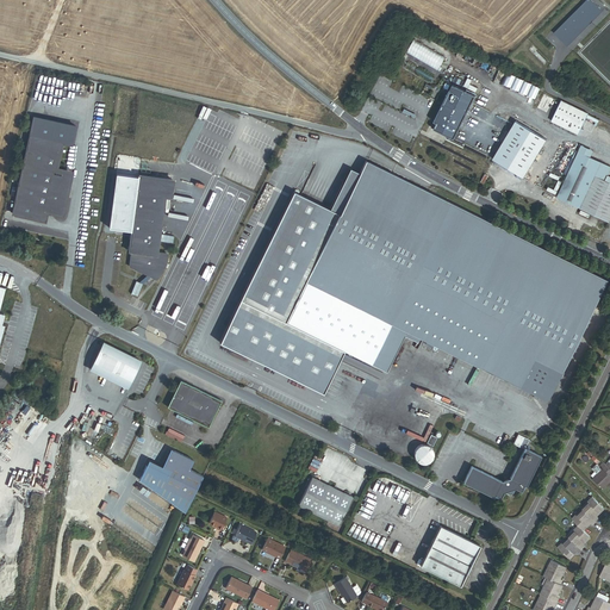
[(592,0),(584,0),(553,32),(567,45),(603,10),(592,0)]
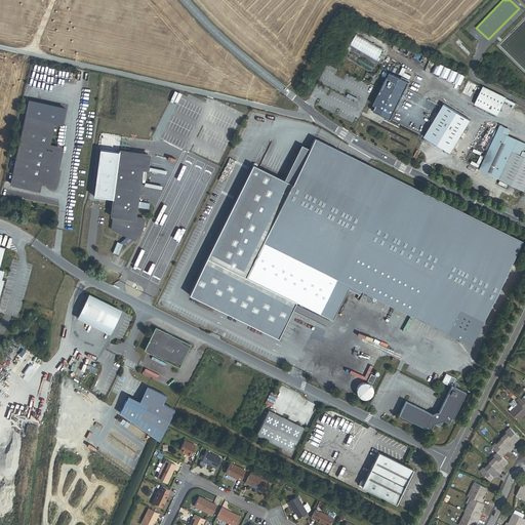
[(350,45),(377,59),(382,48),(355,34),(350,45)]
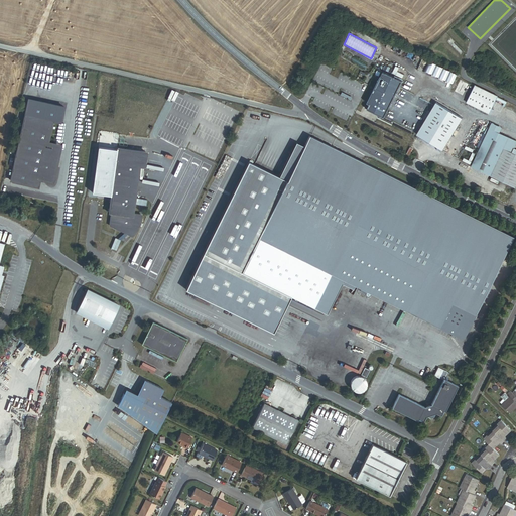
[(384,116),(401,79),(381,71),(367,102),(368,103),(366,108),(384,116)]
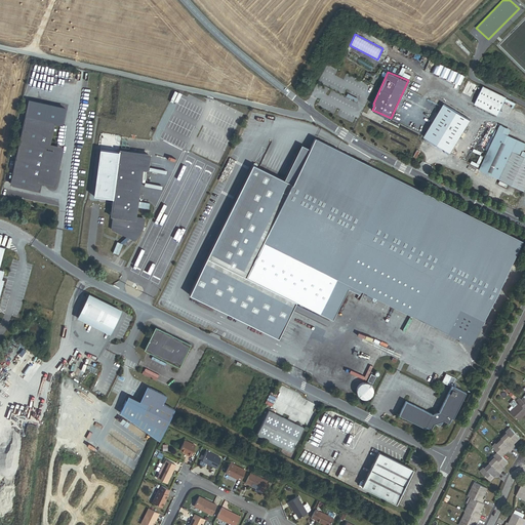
[(507,98),(483,87),(475,104),(498,116),(507,98)]
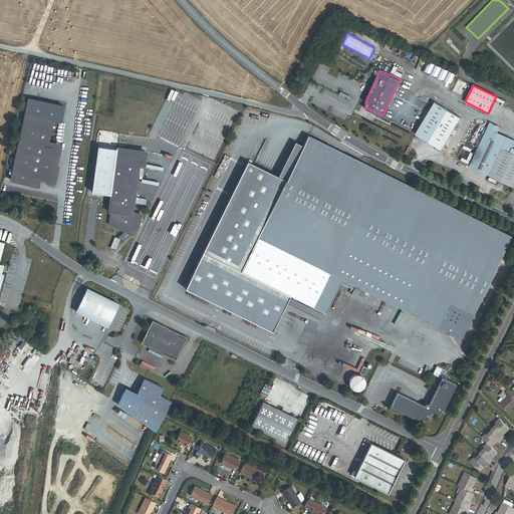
[(341,89),(339,95),(350,98),(351,93),(341,89)]
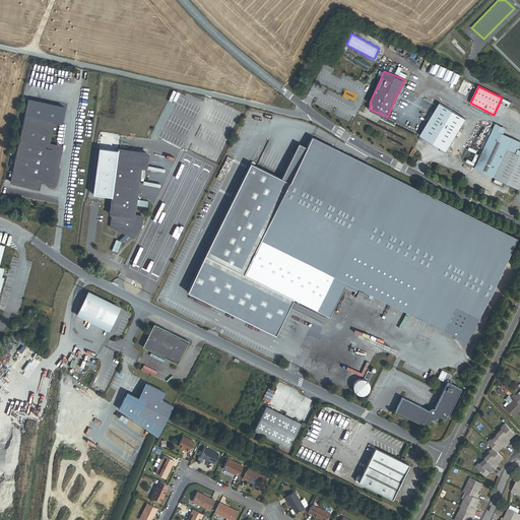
[(466,119),(440,104),(420,136),(446,151),(466,119)]
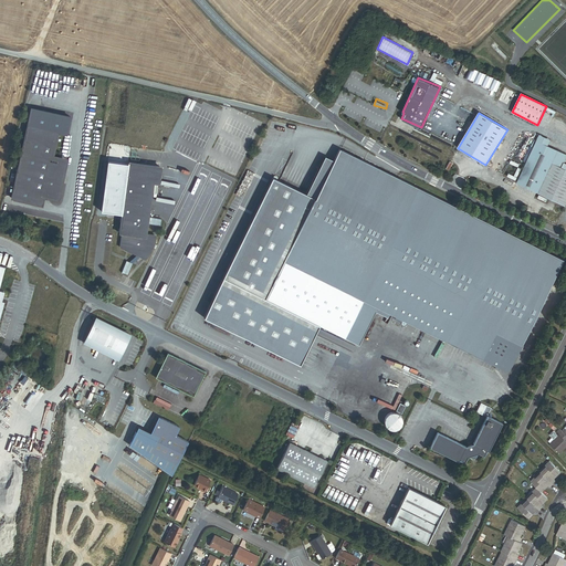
[(58,132),(28,125),(23,140),(31,143),(32,134),(55,139),(58,132)]
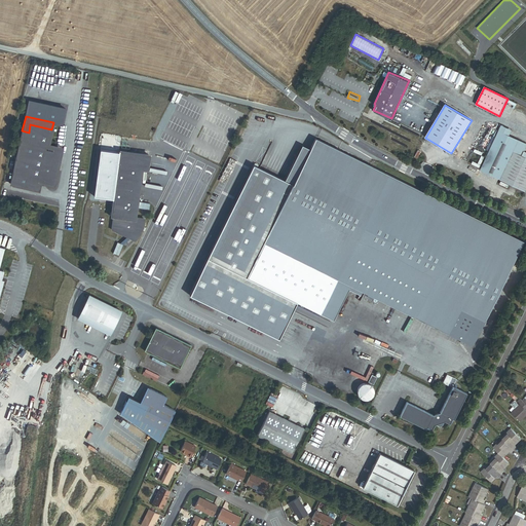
[(58,164),(58,160),(58,157),(58,154),(57,151),(55,148),(48,146),(48,145),(51,129),(30,124),(29,133),(22,130),(10,185),(32,189),(32,186),(39,186),(39,183),(40,182),(47,184),(49,182),(51,179),(53,176),(54,174),(57,171),(57,167),(58,164)]
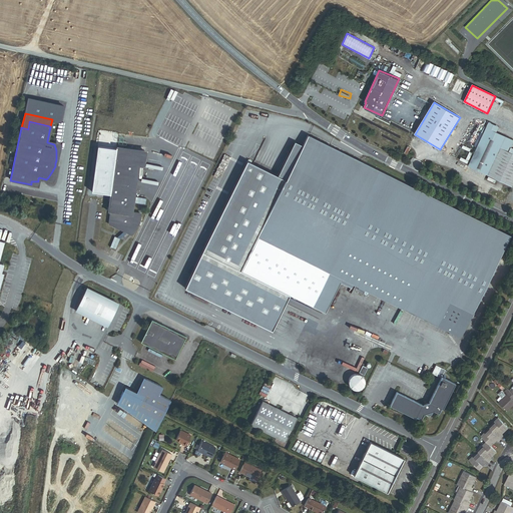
[(489,122),(486,128),(496,132),(499,127),(489,122)]
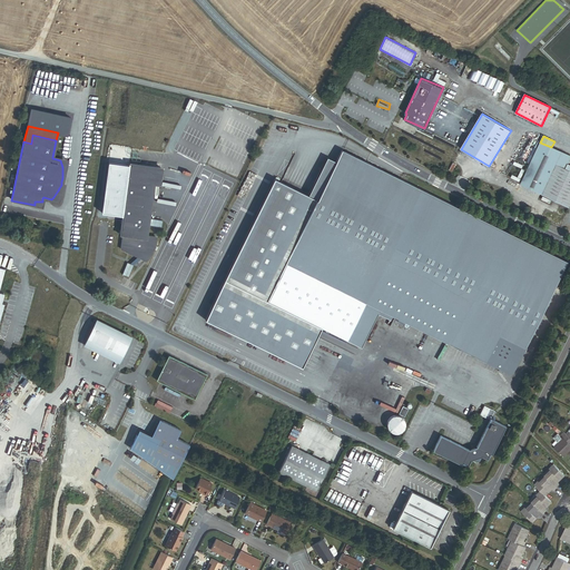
[(540,143),(521,183),(542,194),(556,164),(566,168),(568,164),(569,159),(569,156),(551,147),(540,143)]
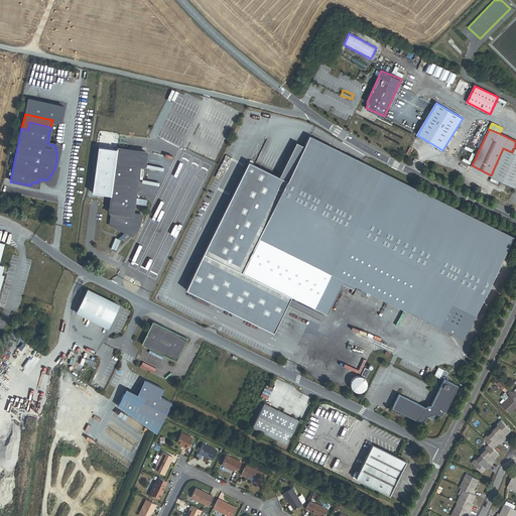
[(313,308),(330,274),(333,275),(323,294),(331,298),(340,279),(462,339),(511,237),(308,138),(242,273),(313,308)]
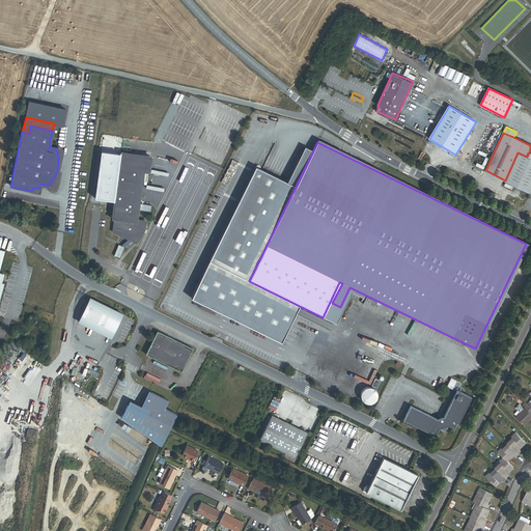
[(54,188),(62,149),(49,146),(49,147),(56,149),(57,152),(58,156),(58,159),(58,162),(58,166),(57,169),(57,172),(55,175),(54,177),(52,180),(50,184),(48,186),(40,184),(39,185),(54,188)]
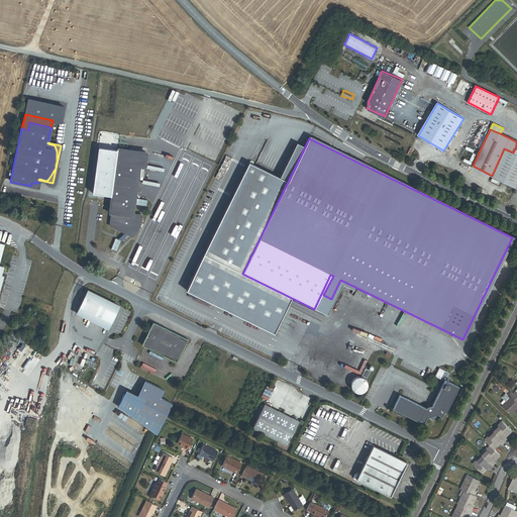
[(110,214),(105,225),(128,236),(133,231),(136,227),(133,225),(135,222),(138,224),(142,218),(133,217),(140,167),(136,166),(137,161),(141,161),(142,152),(115,148),(106,213),(110,214)]
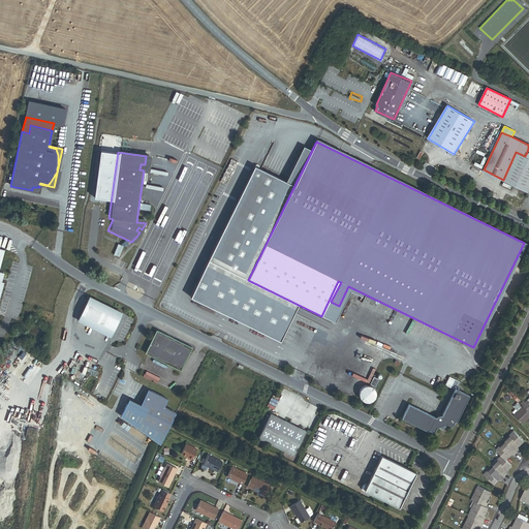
[(516,152),(503,180),(528,191),(528,189),(528,158),(525,156),(516,152)]
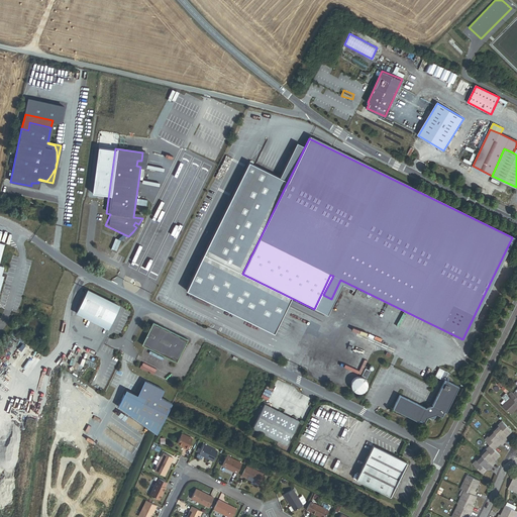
[(91,180),(90,196),(98,196),(99,181),(91,180)]
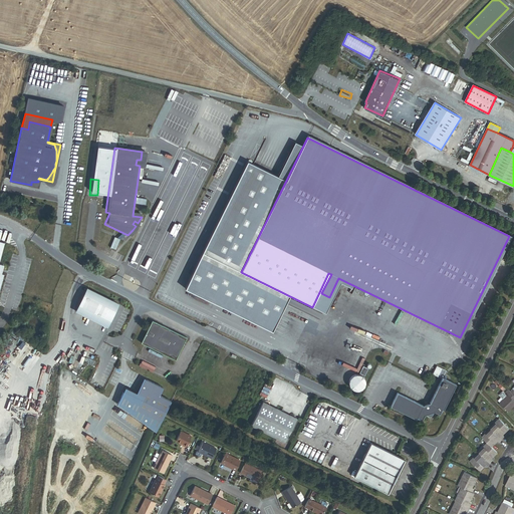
[(106,328),(117,305),(86,289),(74,312),(106,328)]
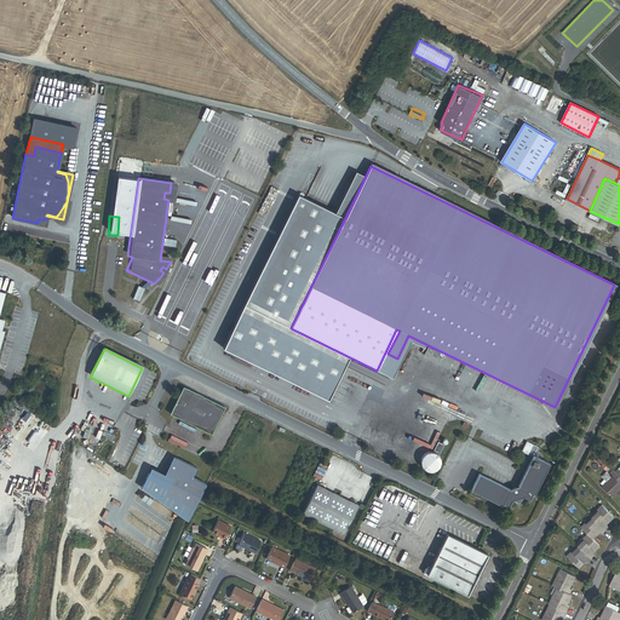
[(468,366),(464,375),(472,379),(476,369),(468,366)]
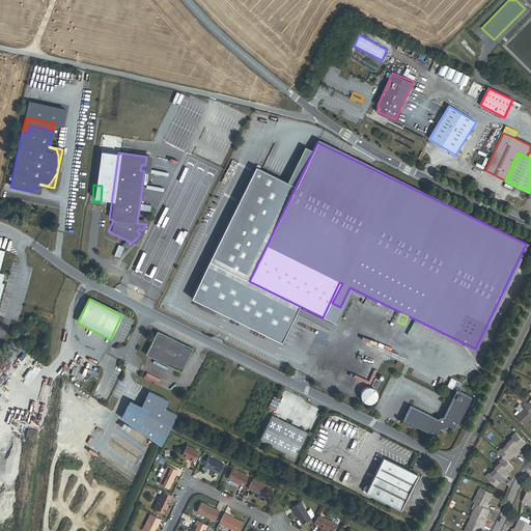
[(193,350),(158,333),(147,355),(183,372),(193,350)]
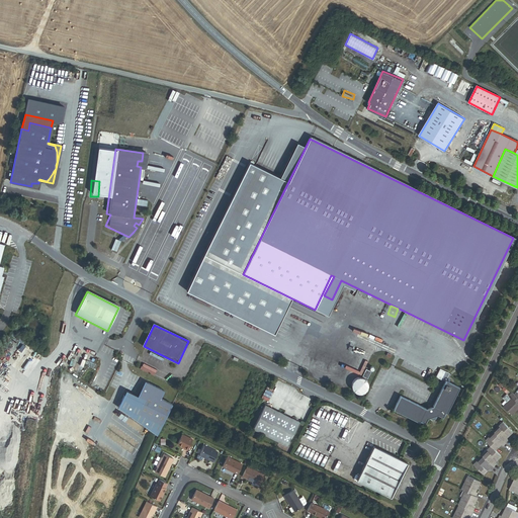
[(143,363),(140,368),(154,374),(157,369),(143,363)]
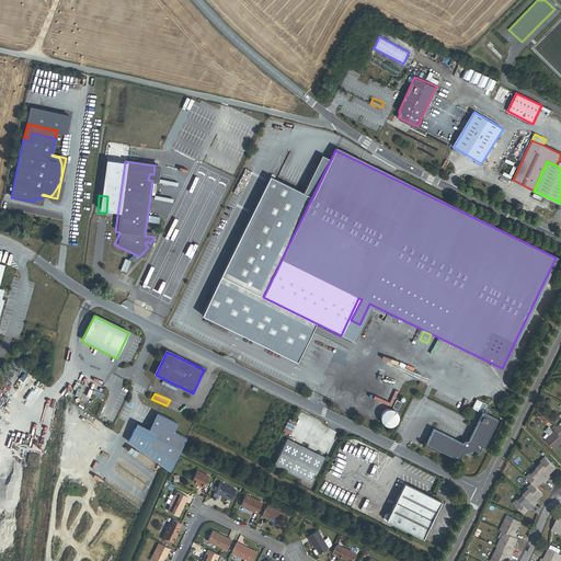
[(401,402),(396,400),(392,408),(398,410),(401,402)]
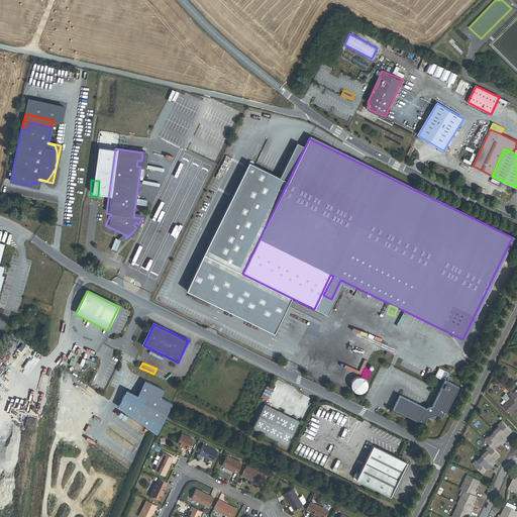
[(363,378),(359,377),(358,377),(356,378),(355,378),(354,379),(352,380),(351,382),(351,384),(351,385),(351,387),(351,389),(352,390),(353,391),(354,392),(355,392),(356,393),(358,393),(359,393),(362,393),(363,393),(364,392),(365,391),(366,390),(367,389),(368,387),(368,386),(368,384),(367,382),(366,380),(365,379),(364,378),(363,378)]
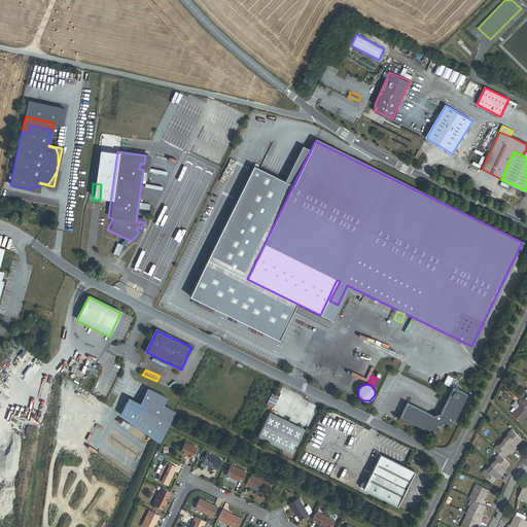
[(454,422),(466,394),(453,388),(440,414),(438,414),(437,414),(436,414),(435,414),(434,415),(433,416),(407,403),(399,418),(426,430),(426,429),(431,432),(434,425),(435,426),(436,427),(437,427),(438,428),(440,428),(441,427),(442,427),(443,426),(444,425),(444,424),(444,423),(450,426),(453,421),(454,422)]
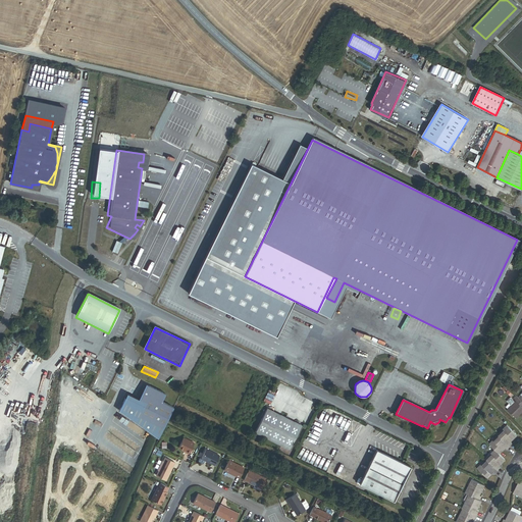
[(172,409),(160,403),(164,395),(148,387),(144,388),(138,401),(126,396),(118,411),(158,438),(172,409)]
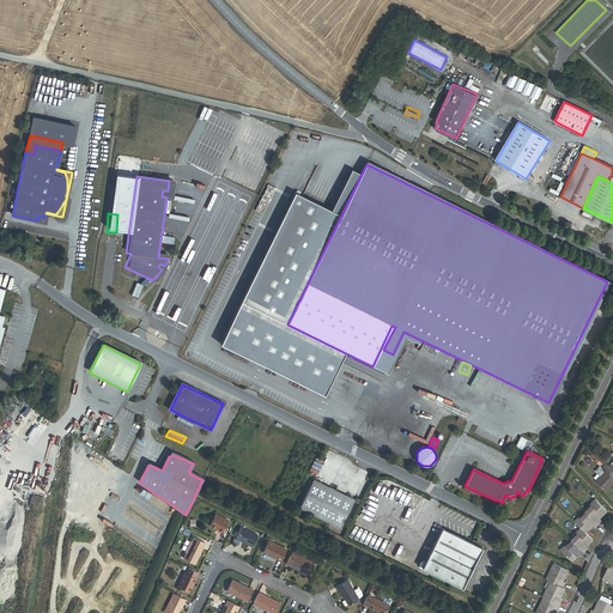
[(316,456),(311,467),(319,471),(323,461),(316,456)]
